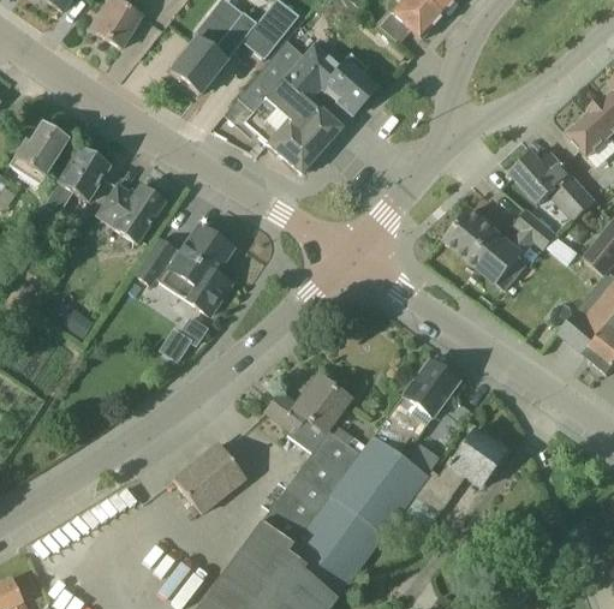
[(48,0),(63,10),(69,0),(48,0)]
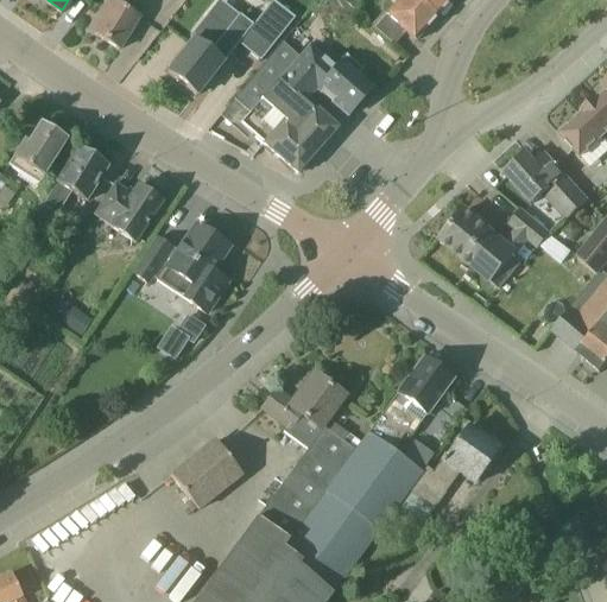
[(131,8),(136,0),(109,0),(102,11),(105,12),(94,30),(120,45),(140,13),(131,8)]
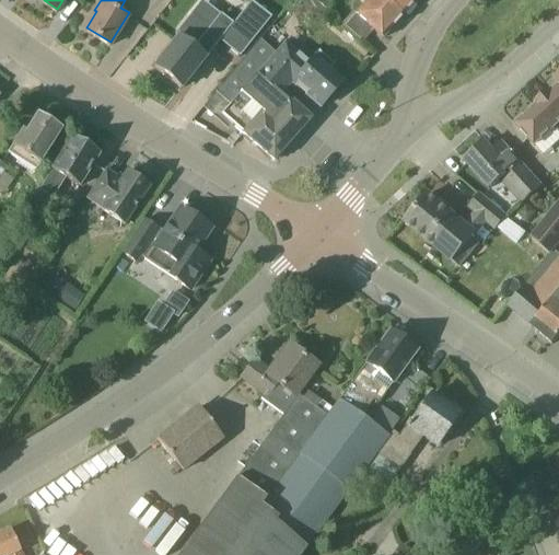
[(327,8),(318,0),(291,0),(290,1),(315,22),(327,8)]
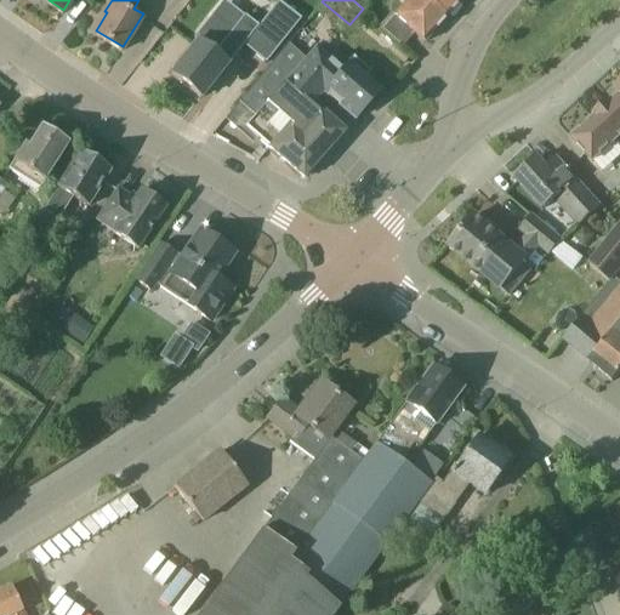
[(425,38),(448,12),(433,0),(404,0),(394,11),(392,9),(380,22),(399,40),(411,27),(425,38)]
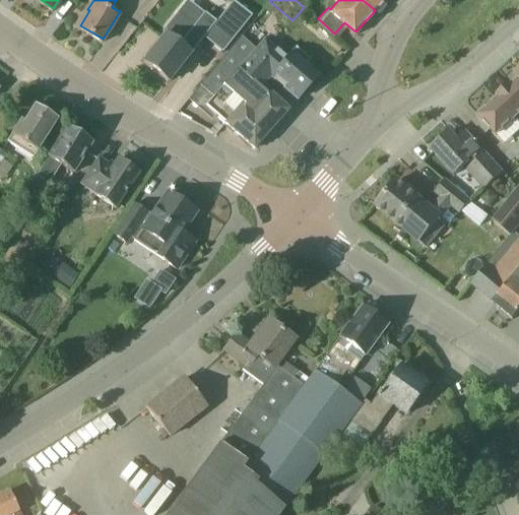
[(363,0),(375,10),(384,0),(363,0)]
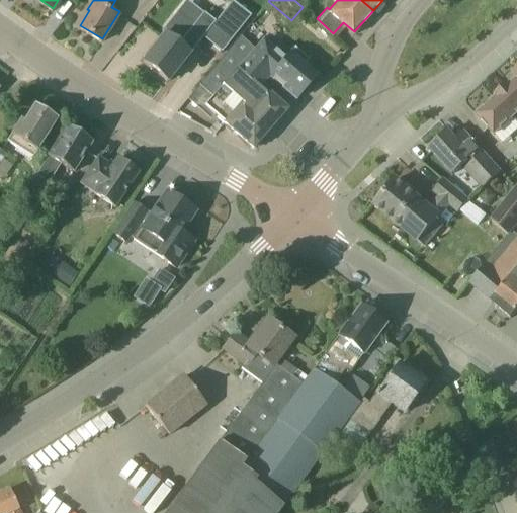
[(190,49),(213,20),(202,11),(178,40),(166,30),(143,60),(167,79),(190,49)]
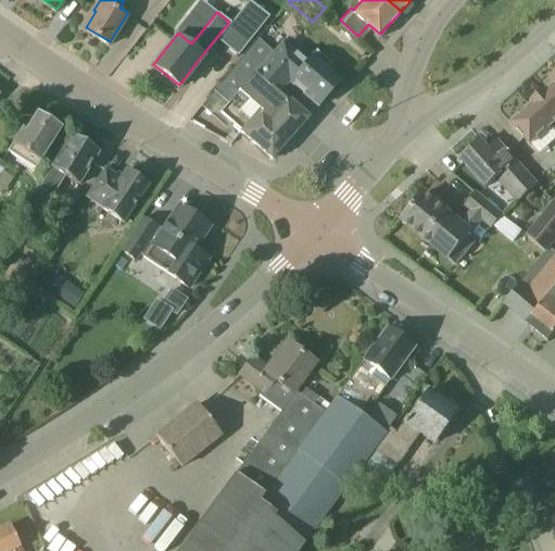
[(327,66),(332,61),(317,48),(312,54),(288,33),(274,49),(275,50),(270,54),(290,71),(287,74),(291,77),(290,78),(318,103),(340,78),(327,66)]
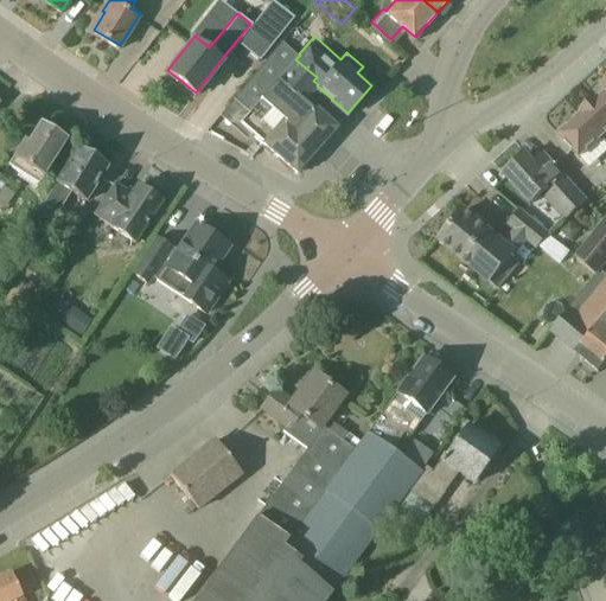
[(300,55),(299,53),(282,39),(234,96),(249,109),(240,120),(297,171),(319,146),(317,144),(333,125),(305,100),(317,85),(318,84),(313,81),(317,77),(295,59),(300,55)]
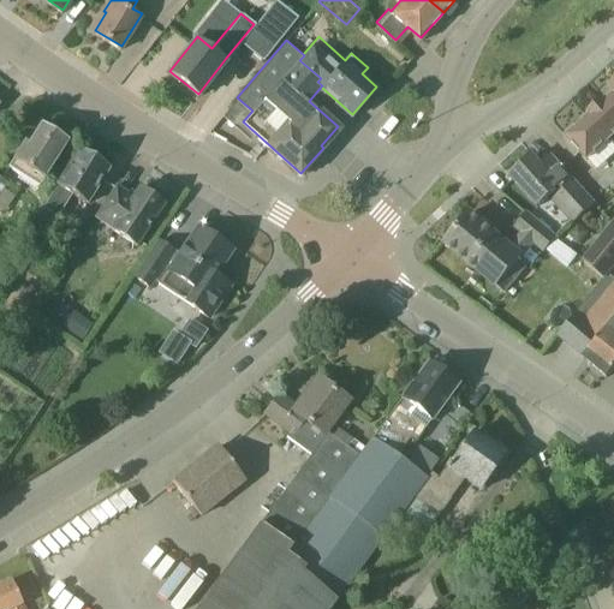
[(613,79),(610,82),(613,85),(613,90),(604,100),(602,97),(590,107),(592,109),(567,132),(589,156),(609,137),(613,141),(613,79)]
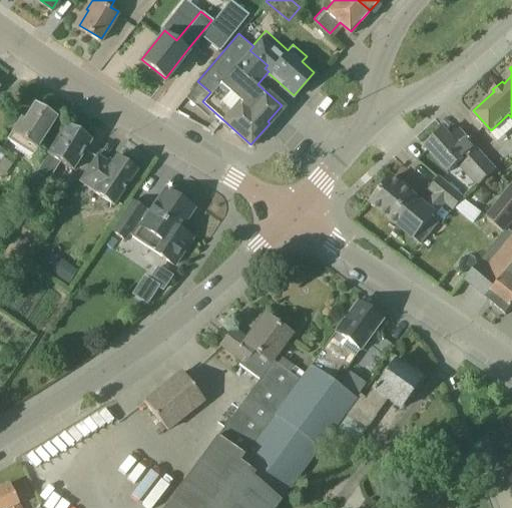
[(30,156),(56,116),(54,114),(55,112),(46,107),(45,109),(34,102),(24,117),(21,115),(7,137),(17,143),(16,146),(30,156)]
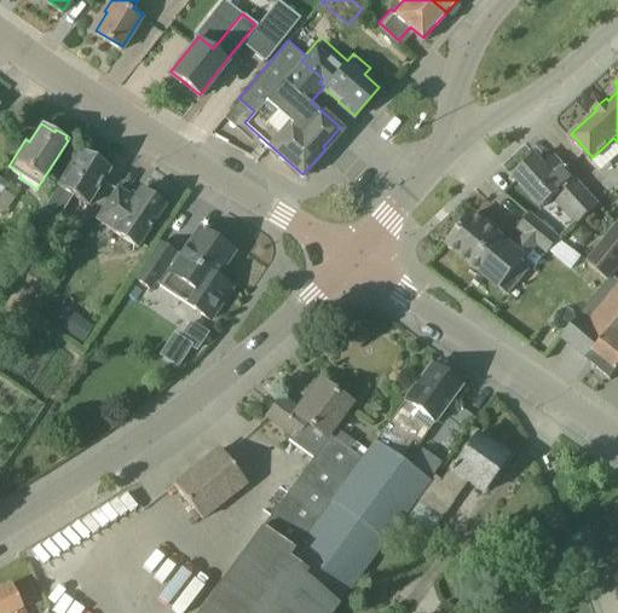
[(87,202),(110,167),(107,165),(107,160),(98,155),(94,157),(80,148),(44,207),(58,215),(73,194),(87,202)]
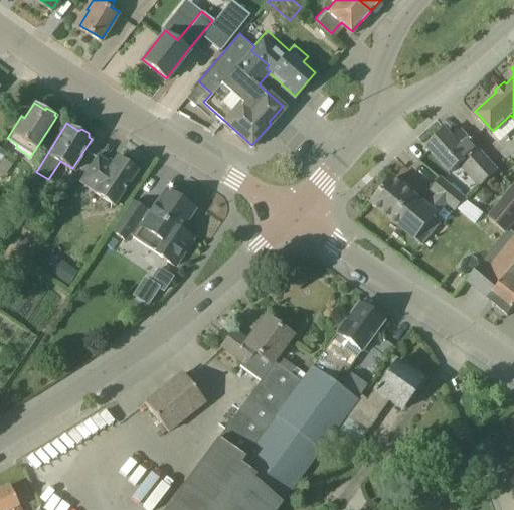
[(499,167),(463,127),(463,126),(454,134),(448,127),(427,144),(452,170),(460,163),(479,185),(499,167)]
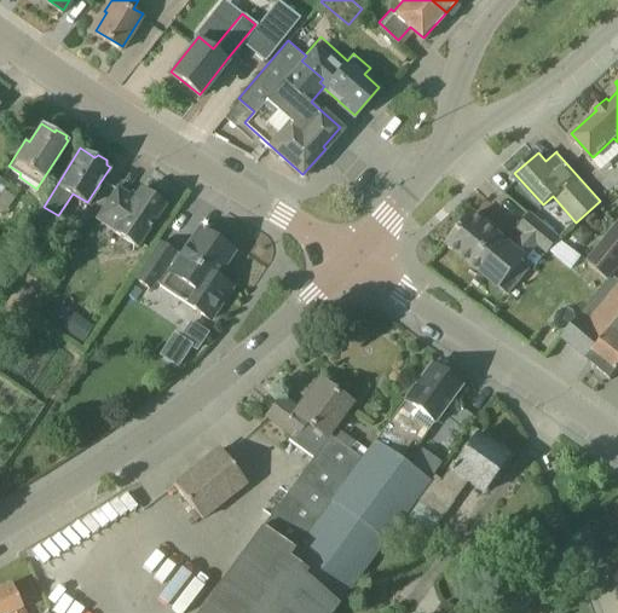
[(0,175),(0,212),(3,214),(16,195),(6,189),(10,183),(0,175)]
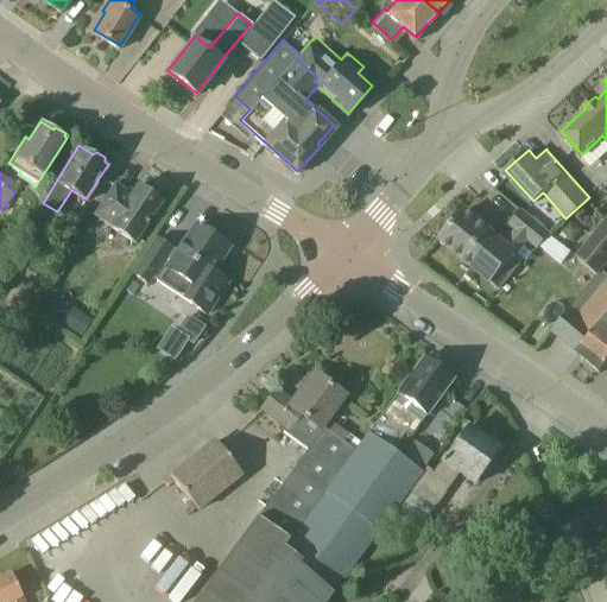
[(134,241),(150,219),(163,200),(138,183),(132,191),(115,181),(94,211),(111,223),(109,225),(134,241)]
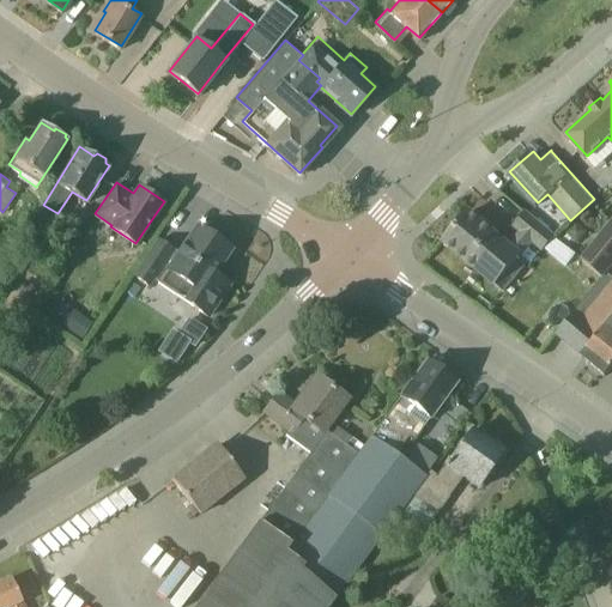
[(522,228),(510,242),(470,208),(444,237),(503,287),(528,258),(522,253),(533,240),(544,249),(556,234),(527,208),(515,222),(522,228)]
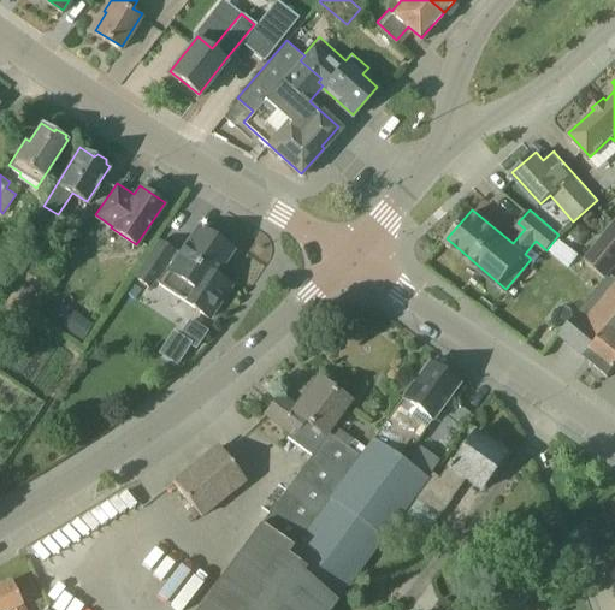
[(569,231),(580,241),(591,230),(579,220),(569,231)]
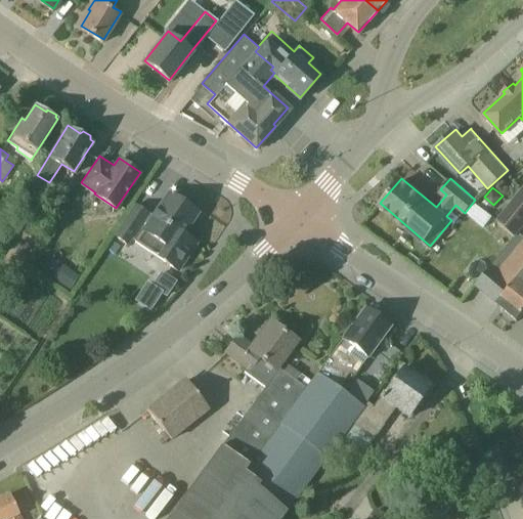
[(520,230),(522,226),(522,187),(496,220),(510,231),(500,242),(507,246),(520,230)]
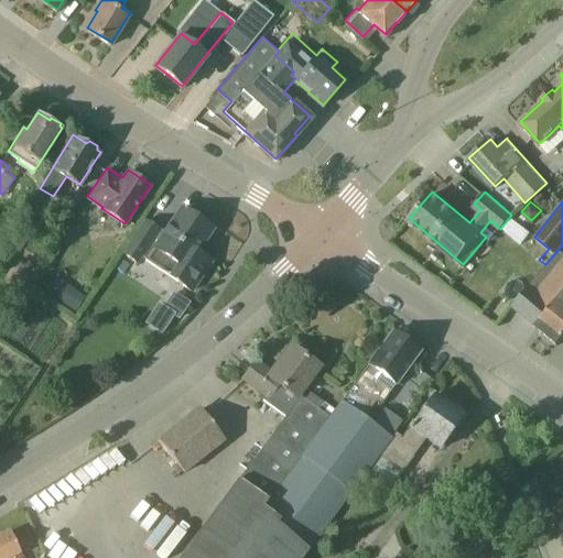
[(197,249),(213,226),(182,205),(165,231),(147,219),(123,250),(139,261),(143,255),(192,287),(212,259),(197,249)]
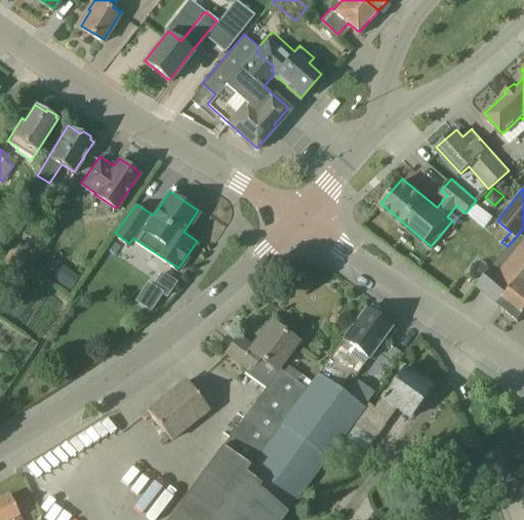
[(523,233),(521,231),(508,246),(477,283),(499,302),(498,302),(519,319),(523,312),(523,233)]
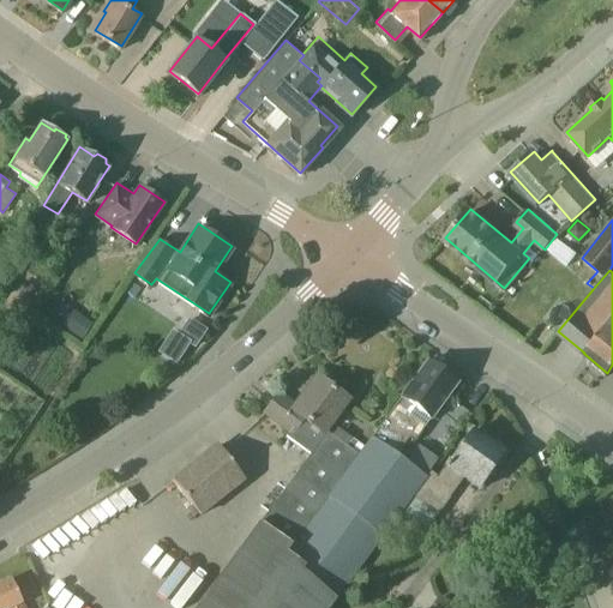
[(82,312),(71,329),(83,336),(94,320),(82,312)]
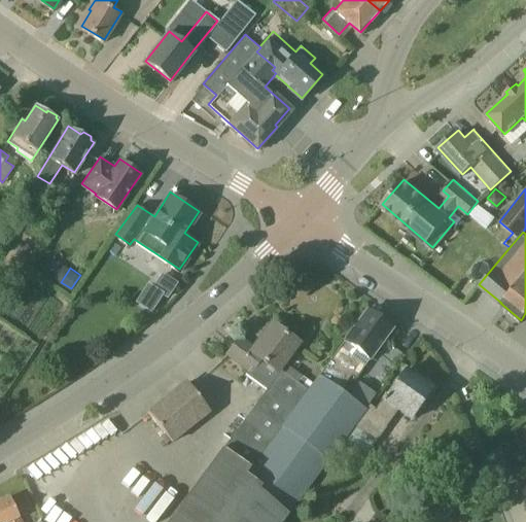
[(177,281),(162,271),(153,283),(168,293),(177,281)]
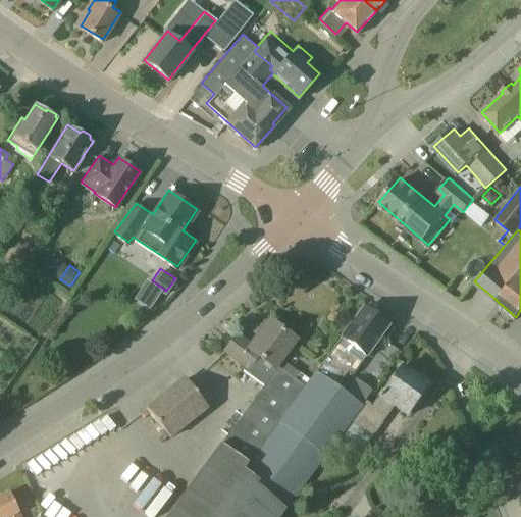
[(365,355),(367,353),(388,322),(364,304),(341,337),(317,368),(339,383),(348,370),(353,373),(362,360),(349,351),(352,346),(365,355)]
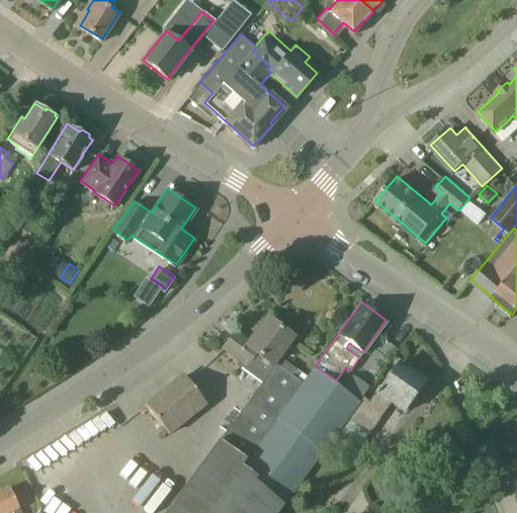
[(274,360),(281,351),(293,334),(269,317),(259,331),(258,330),(251,340),(236,329),(224,346),(245,361),(242,365),(260,378),(274,360)]
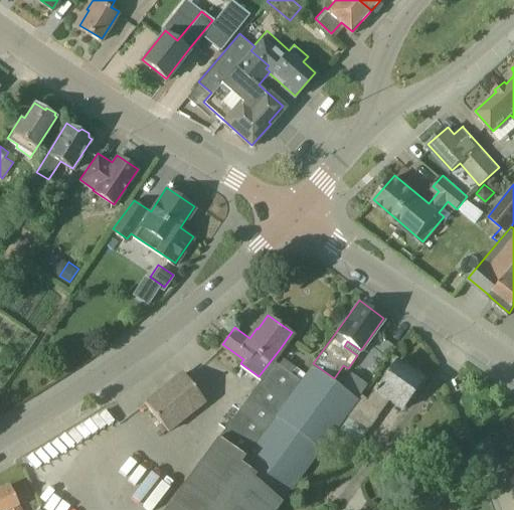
[(294,363),(294,364),(284,357),(279,363),(275,359),(163,509),(276,509),(277,509),(283,501),(282,500),(320,448),(321,448),(346,412),(357,397),(347,390),(333,380),(334,378),(313,363),(307,372),(294,363)]
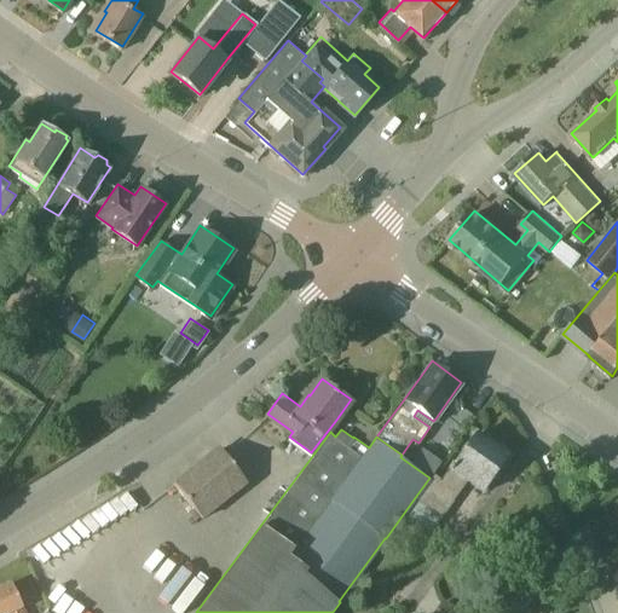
[(469,478),(485,490),(509,456),(491,443),(491,435),(484,431),(478,433),(475,432),(442,478),(434,473),(431,479),(429,478),(416,496),(442,515),(469,478)]
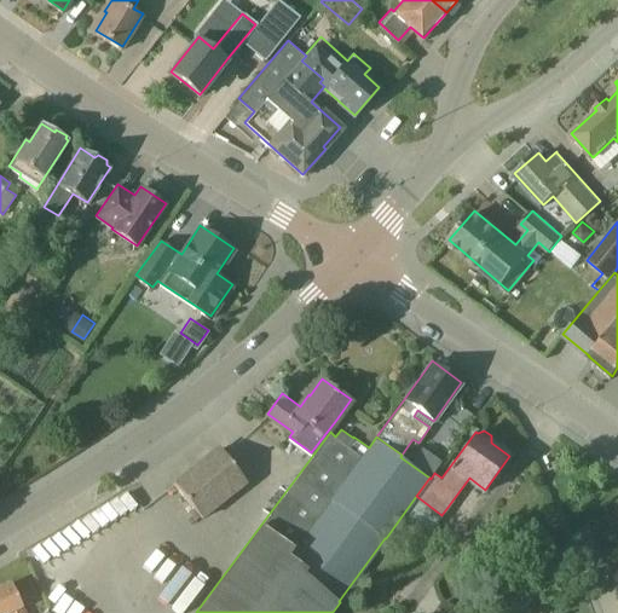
[(247,480),(225,452),(220,445),(174,481),(201,515),(247,480)]
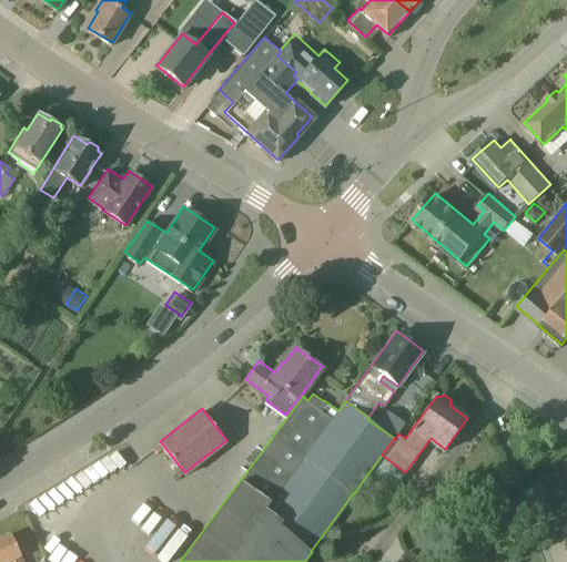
[(395,414),(383,430),(394,438),(406,421),(395,414)]
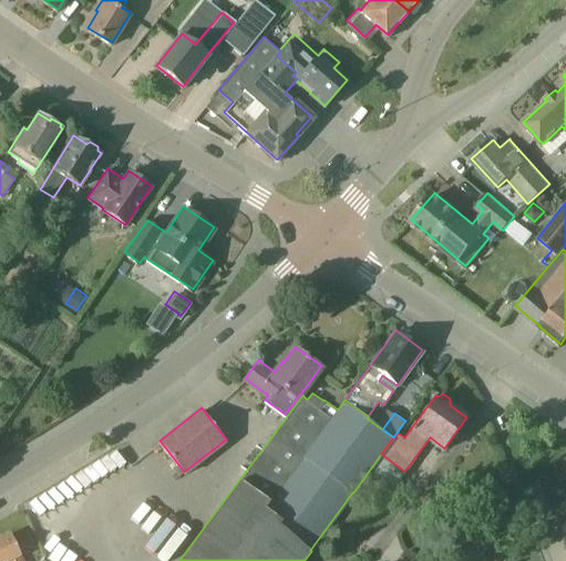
[(22,554),(20,552),(11,532),(0,537),(0,560),(2,560),(6,560),(26,560),(23,554),(22,554)]
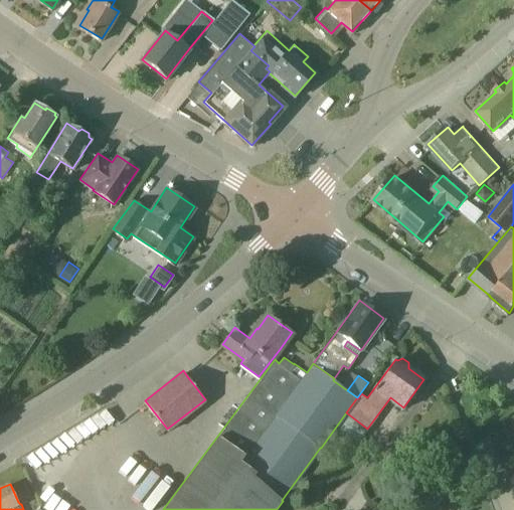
[(388,509),(369,495),(358,509),(388,509)]
